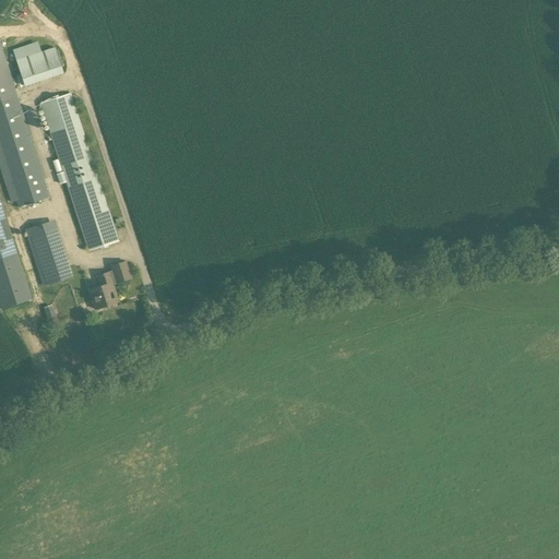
[(13,49),(24,86),(68,72),(59,46),(43,50),(40,40),(13,49)]
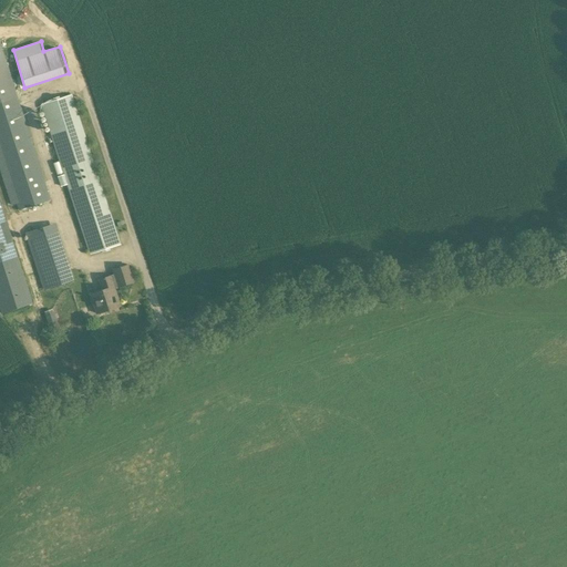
[(51,200),(17,96),(0,45),(0,156),(18,210),(51,200)]
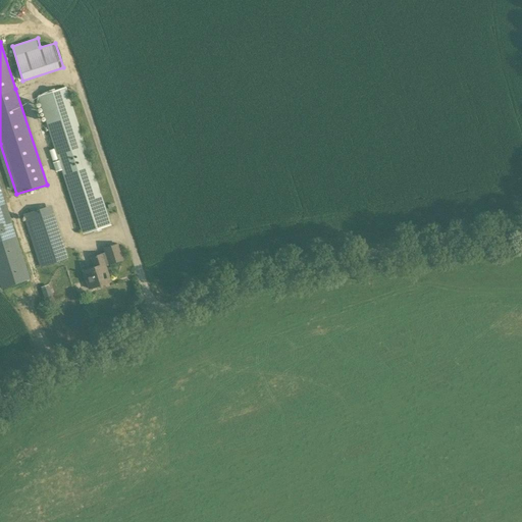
[(82,236),(111,225),(66,88),(37,97),(58,161),(52,163),(55,172),(61,171),(82,236)]
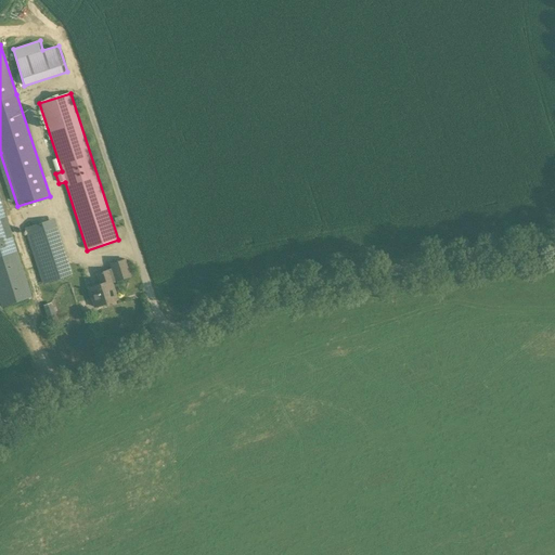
[(0,196),(0,255),(16,248),(0,196)]
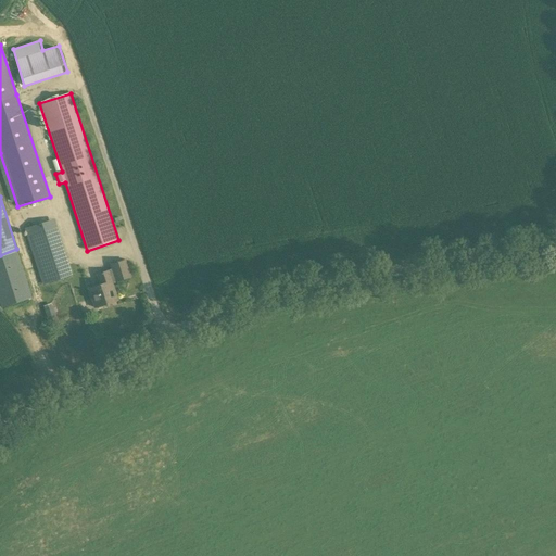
[(72,276),(54,219),(24,229),(42,286),(72,276)]
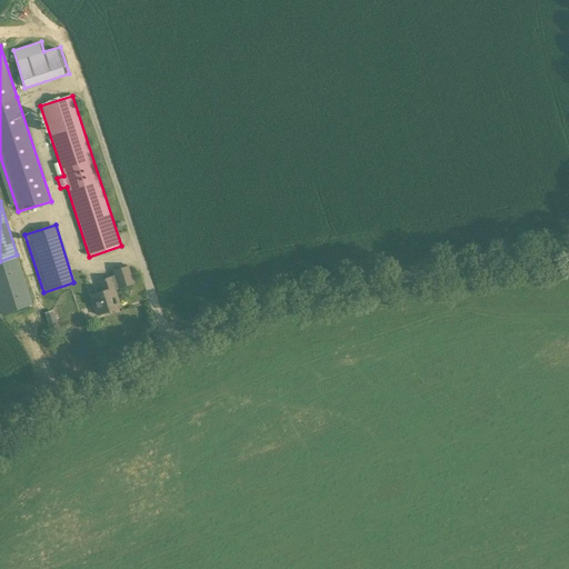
[(98,281),(101,292),(89,297),(96,316),(120,308),(115,290),(135,285),(129,266),(111,271),(113,276),(98,281)]
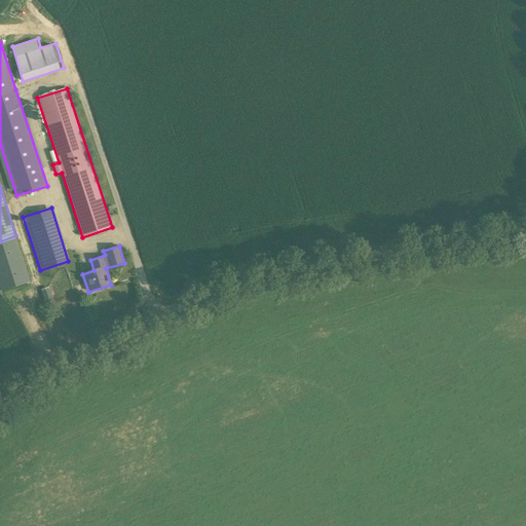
[(50,292),(49,292),(48,287),(41,290),(45,302),(52,300),(50,294),(51,293),(50,292)]
